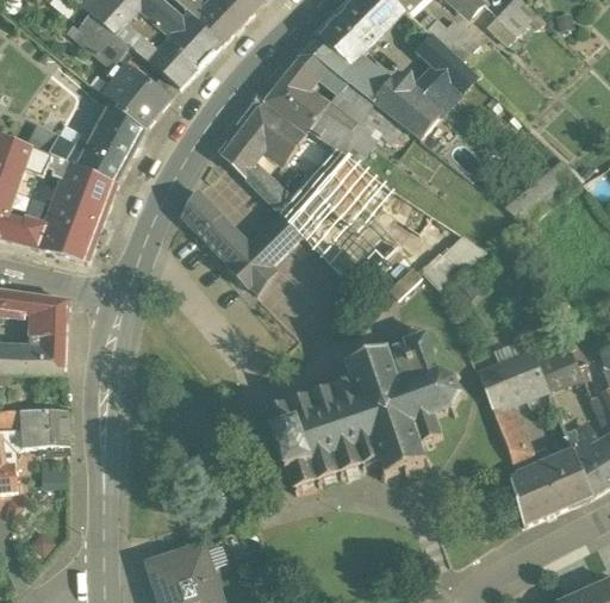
[(187,22),(163,0),(74,0),(87,11),(92,14),(131,47),(142,56),(149,62),(187,22)]
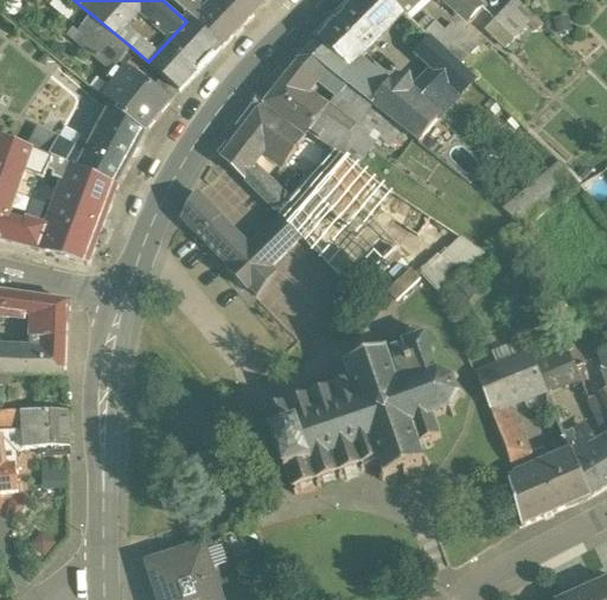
[(209,6),(202,0),(181,0),(179,4),(189,12),(192,16),(197,20),(209,6)]
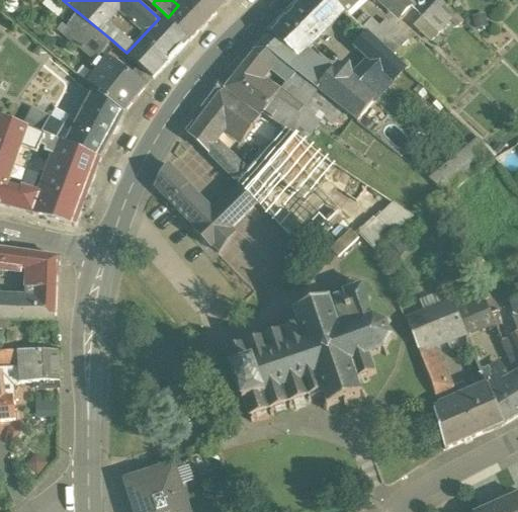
[(183,0),(178,5),(168,17),(188,37),(225,0),(183,0)]
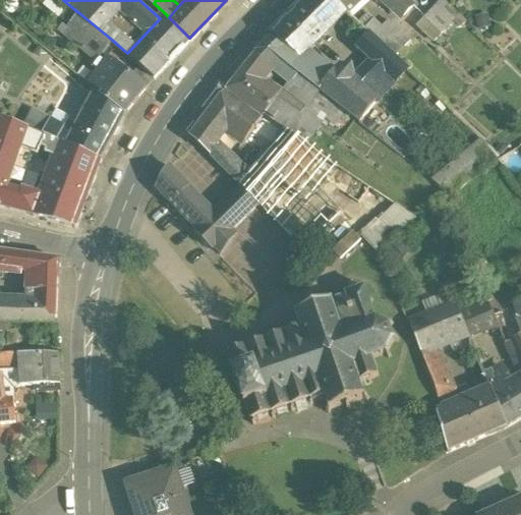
[(304,0),(274,32),(303,52),(306,49),(336,18),(317,0),(304,0)]
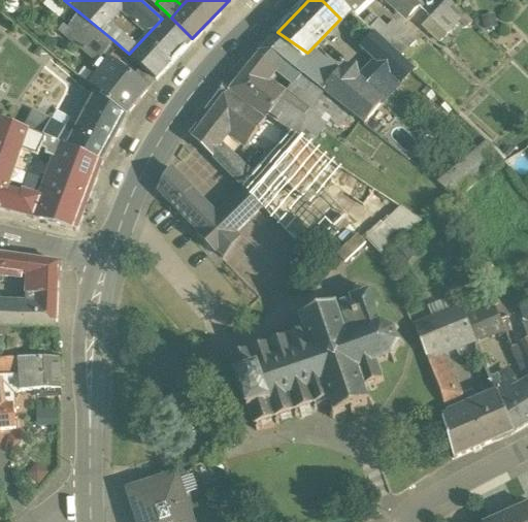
[(349,7),(340,0),(322,0),(340,19),(349,7)]
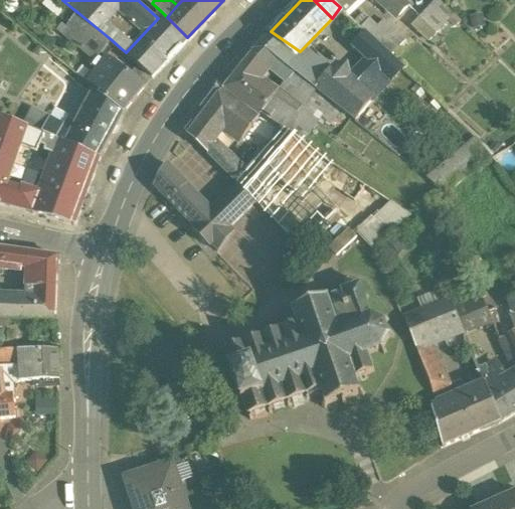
[(332,0),(340,7),(347,0),(383,0),(396,12),(404,27),(418,14),(403,0),(332,0)]
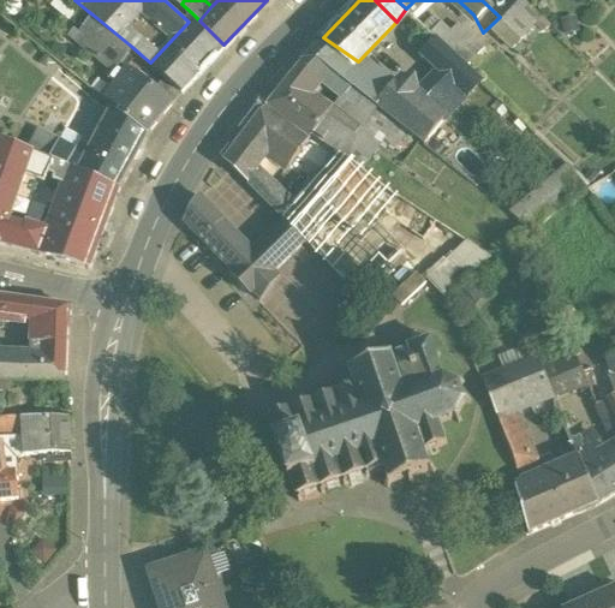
[(518,0),(501,18),(520,35),(541,13),(527,0),(518,0)]
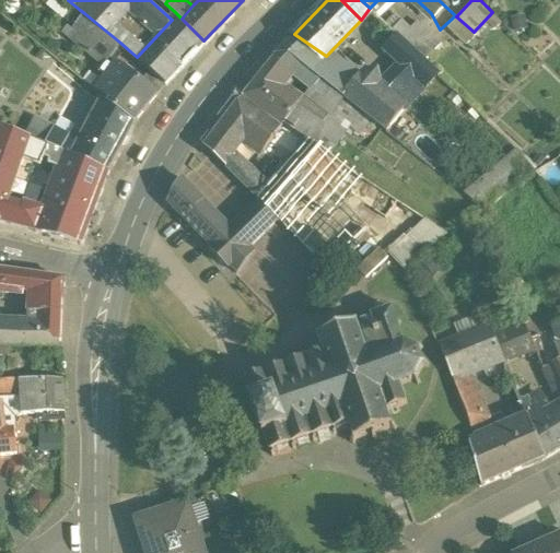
[(80,10),(70,23),(74,26),(84,13),(80,10)]
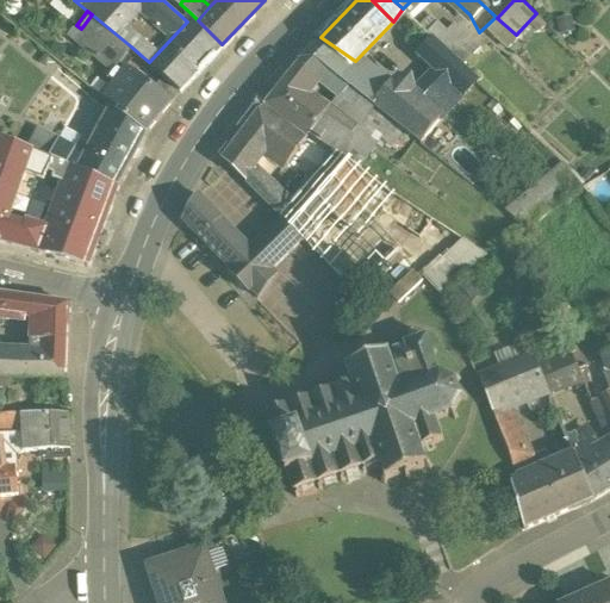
[(131,47),(92,14),(81,29),(79,32),(74,28),(70,32),(110,64),(116,64),(120,60),(131,47)]
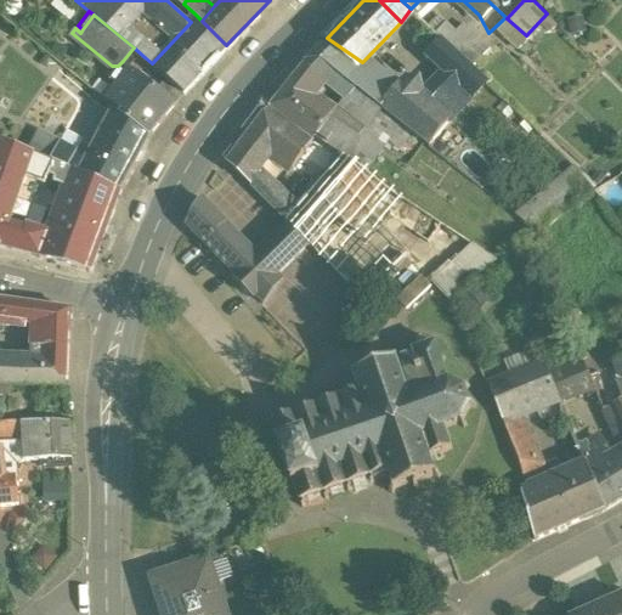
[(202,21),(197,16),(191,22),(152,63),(167,75),(184,89),(226,45),(202,21)]
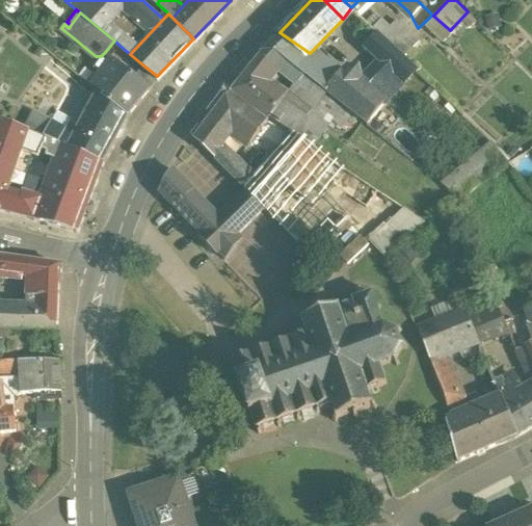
[(396,50),(362,17),(349,29),(366,45),(366,47),(377,56),(389,66),(396,50)]
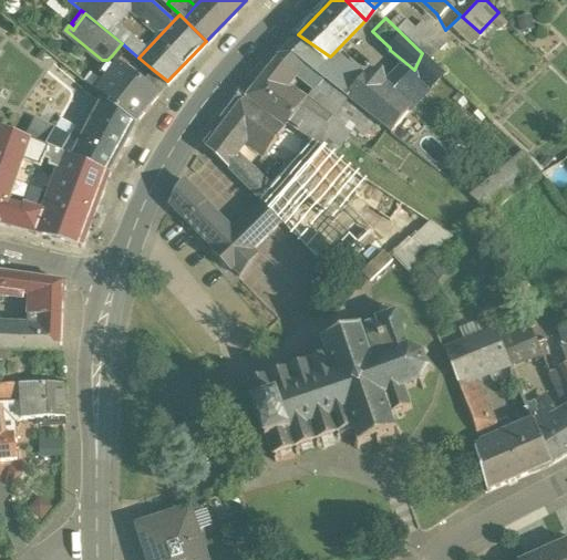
[(298,34),(279,55),(291,66),(299,58),(347,95),(363,76),(333,53),(330,56),(298,34)]
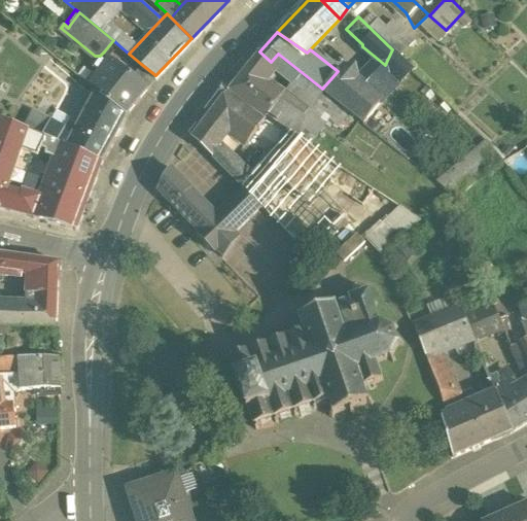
[(113,40),(104,51),(109,55),(114,59),(123,48),(113,40)]
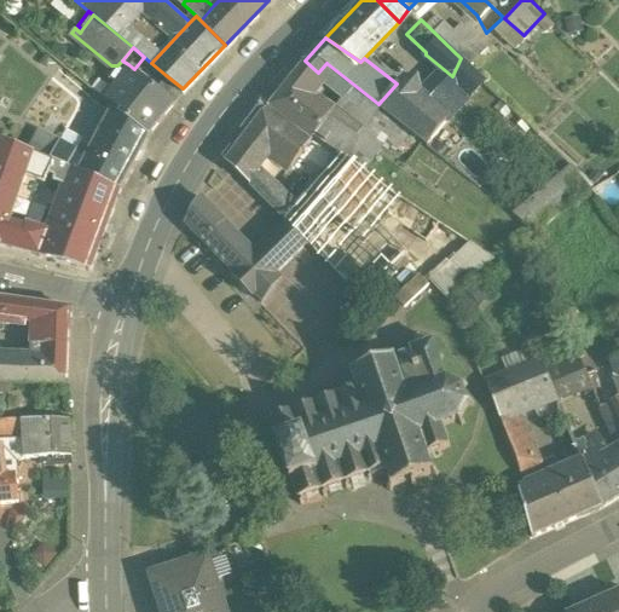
[(482,80),(461,58),(452,76),(439,65),(416,90),(449,119),(467,97),(482,80)]
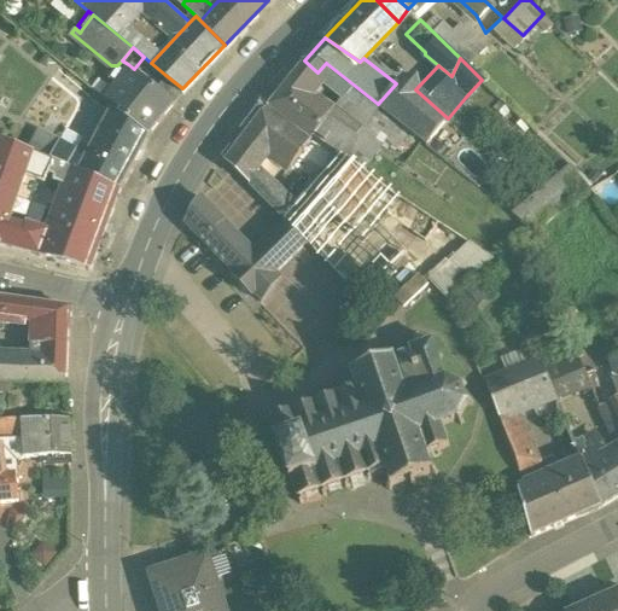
[(304,60),(269,102),(315,134),(327,116),(332,108),(305,87),(318,73),(304,60)]
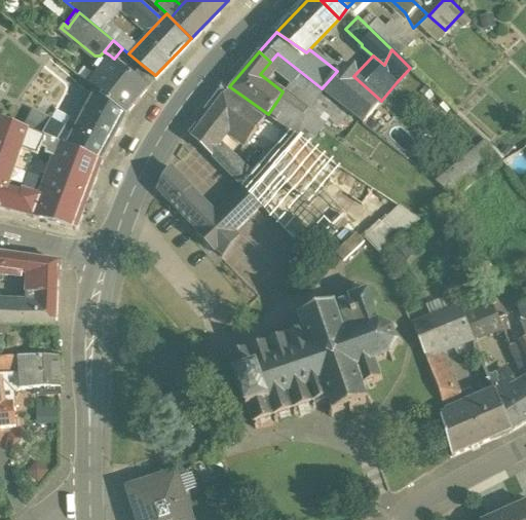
[(114,59),(109,54),(88,80),(103,91),(102,94),(126,111),(155,75),(141,64),(133,74),(114,59)]
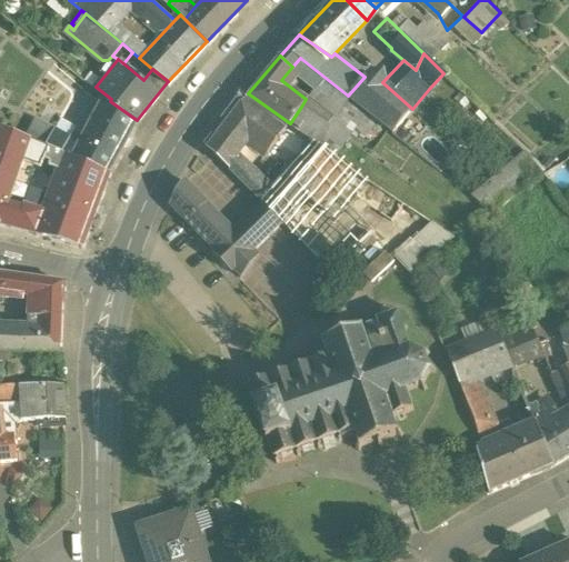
[(365,77),(348,96),(392,130),(412,109),(382,82),(370,70),(365,77)]
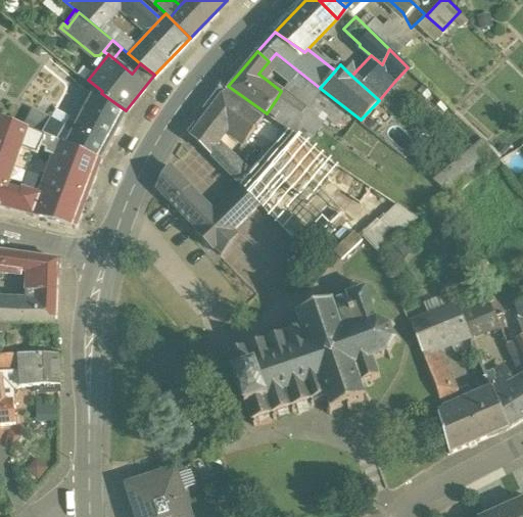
[(408,67),(394,82),(406,91),(418,78),(408,67)]
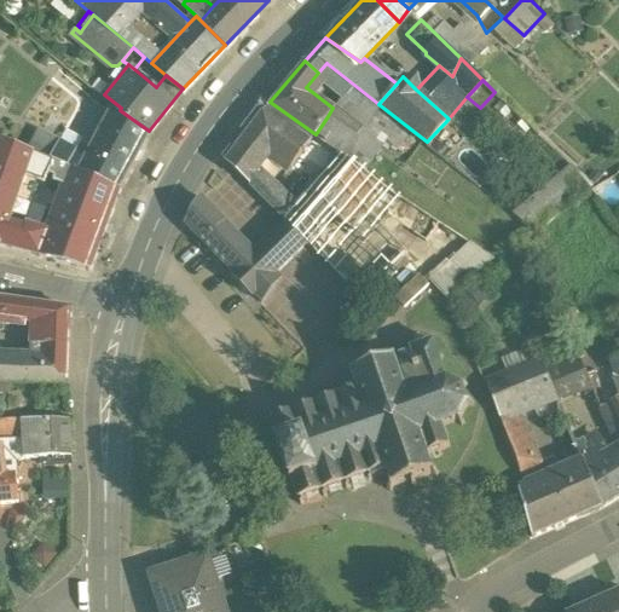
[(120,110),(119,110),(110,105),(81,161),(79,167),(120,184),(149,131),(120,110)]
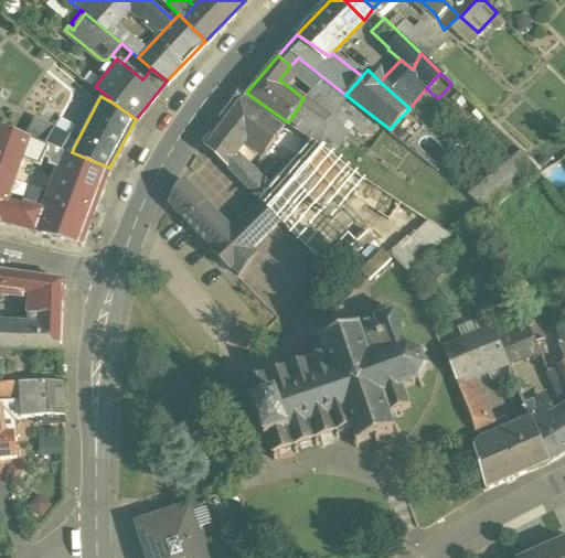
[(243,97),(214,133),(234,152),(244,133),(267,149),(272,143),(277,148),(284,140),(278,136),(286,126),(243,97)]
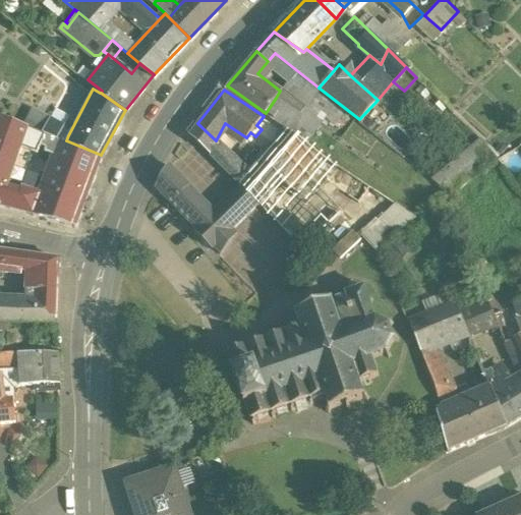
[(301,113),(291,131),(307,142),(333,103),(315,91),(311,96),(301,113)]
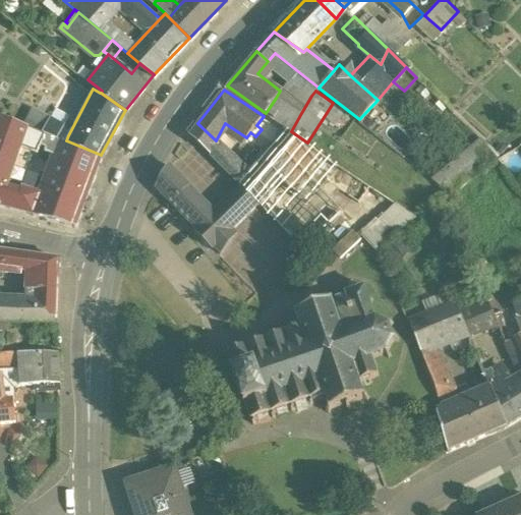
[(431,91),(418,105),(432,117),(445,103),(431,91)]
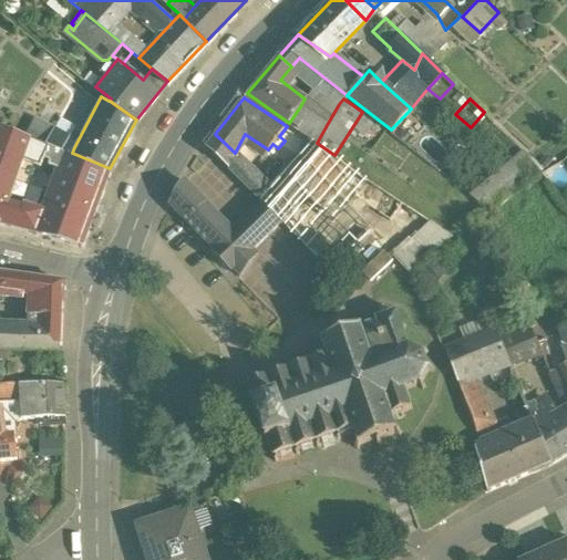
[(328,123),(300,106),(289,123),(317,143),(328,123)]
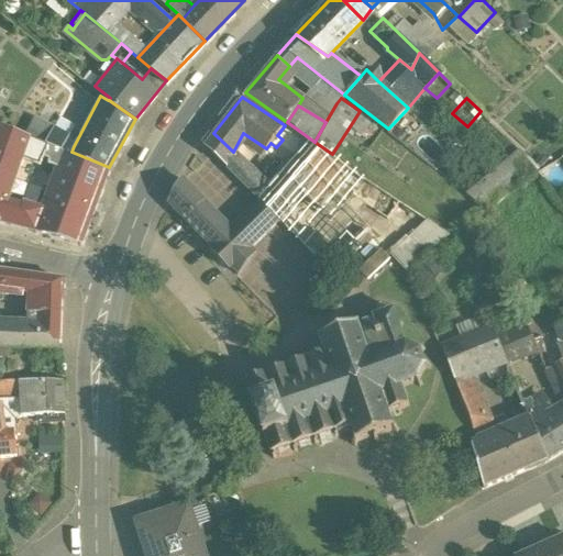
[(30,136),(0,123),(0,158),(19,166),(30,136)]
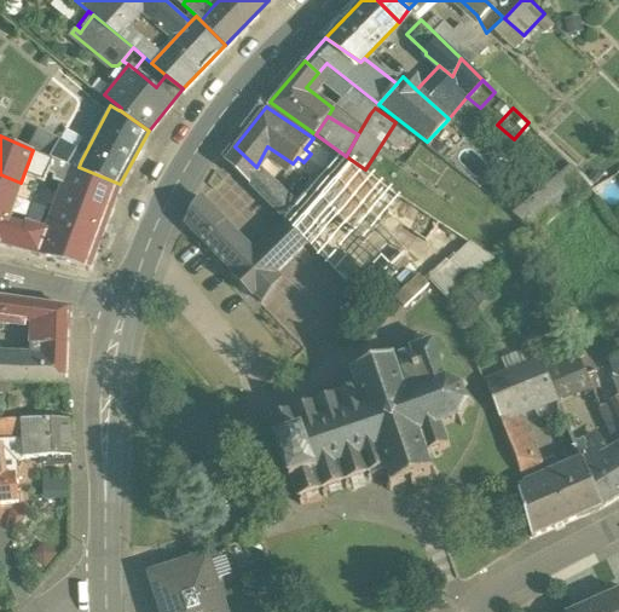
[(499,161),(466,136),(449,157),(481,183),(499,161)]
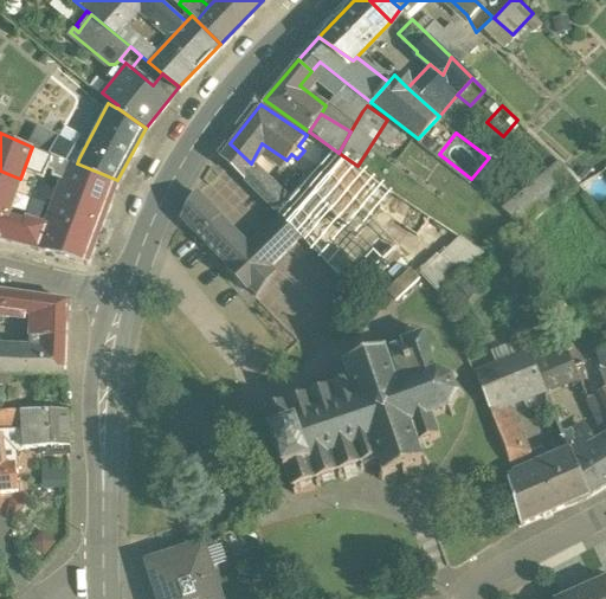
[(73,143),(57,135),(49,152),(66,159),(70,152),(73,143)]
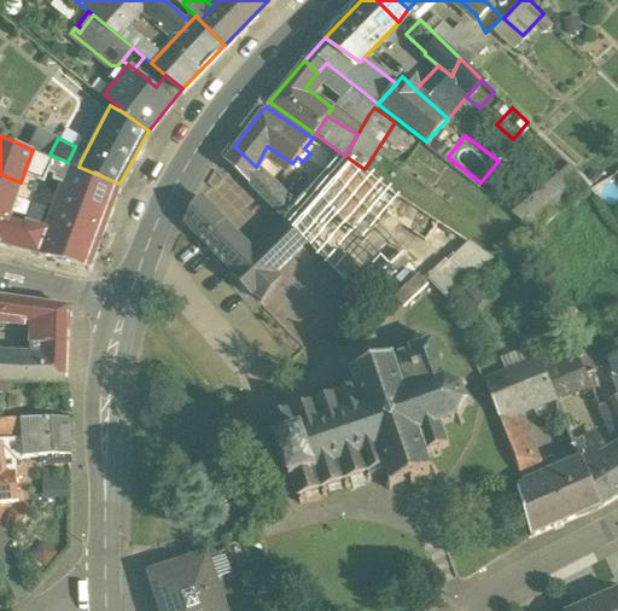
[(256,167),(234,146),(226,157),(254,181),(286,219),(298,205),(286,192),(283,193),(256,167)]
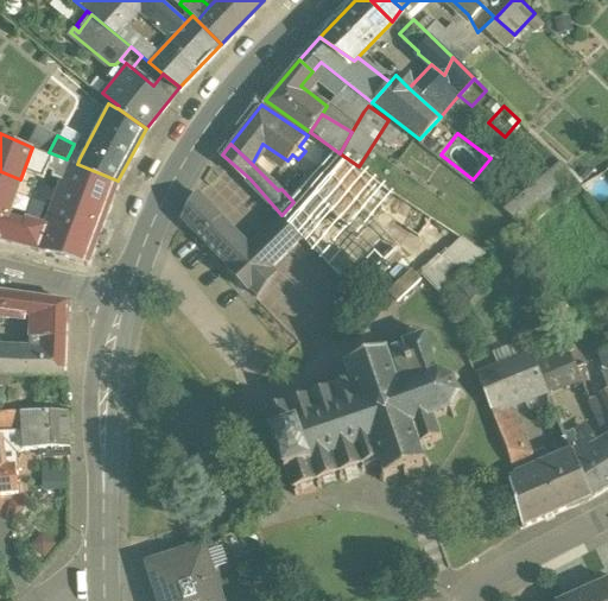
[(65,160),(33,147),(30,156),(57,170),(65,160)]
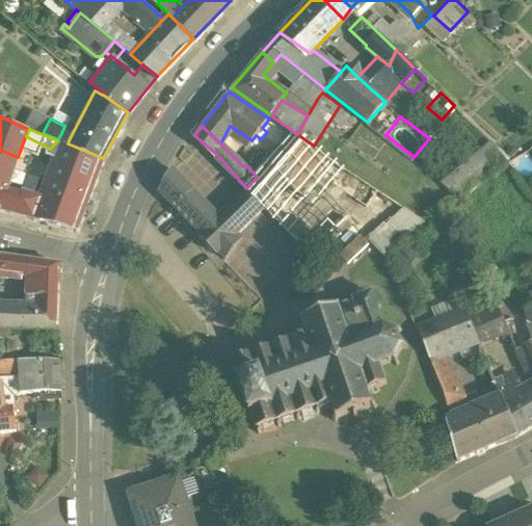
[(70,138),(61,133),(58,139),(61,141),(68,143),(70,138)]
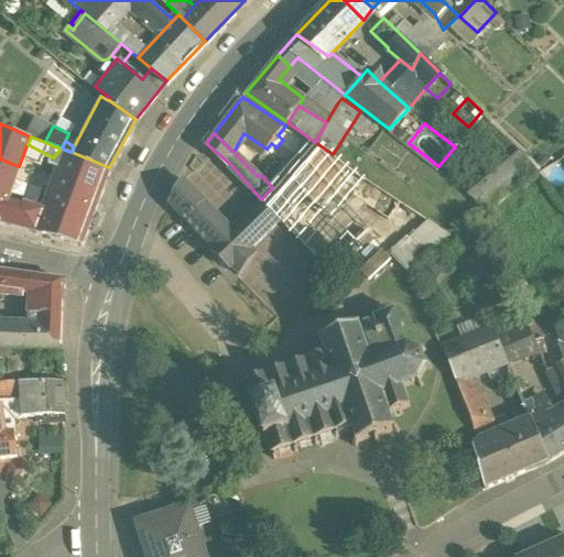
[(272,187),(261,199),(293,232),(294,231),(307,216),(320,203),(338,181),(350,166),(335,156),(332,160),(312,142),(272,187)]
